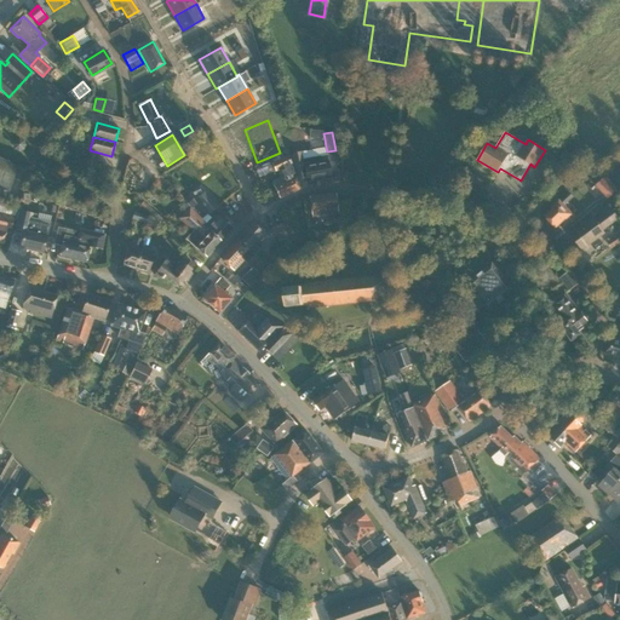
[(302,151),(292,153),(298,179),(306,178),(306,182),(329,178),(331,176),(327,154),(303,159),(302,151)]
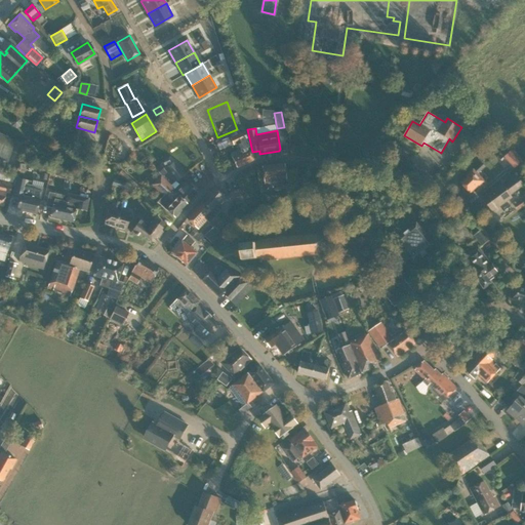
[(246,138),(244,131),(230,138),(233,145),(235,144),(240,154),(232,157),(237,168),(254,160),(250,150),(246,138)]
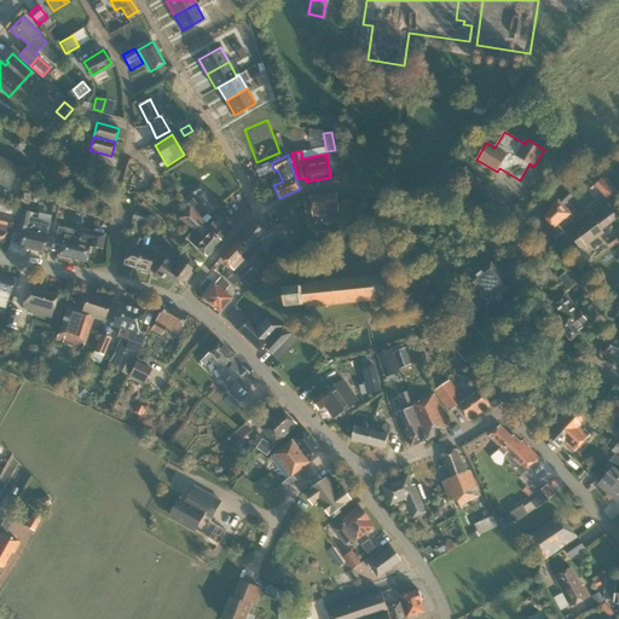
[(9,162),(0,158),(0,186),(7,191),(17,166),(9,162)]
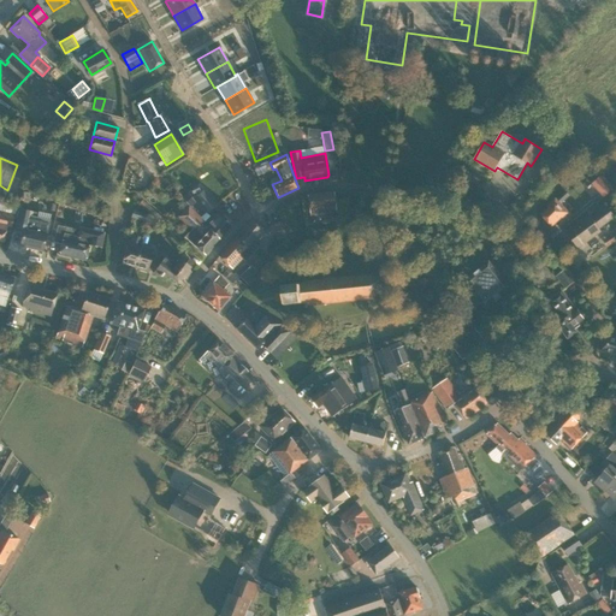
[(603,175),(592,184),(604,199),(615,189),(603,175)]
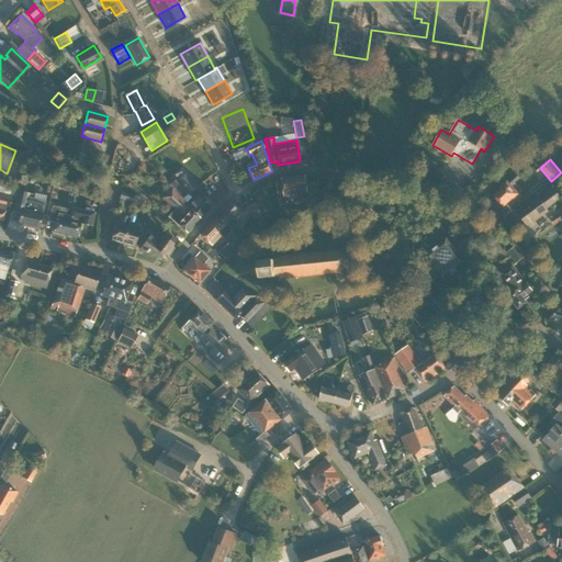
[(200,218),(211,206),(194,190),(197,188),(186,173),(178,180),(189,194),(192,198),(187,204),(200,218)]
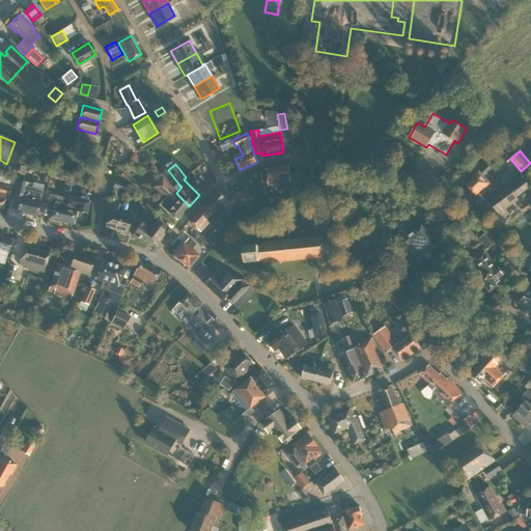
[(473,178),(467,186),(476,195),(483,189),(484,190),(491,184),(483,175),(491,169),(486,164),(479,171),(472,177),(473,178)]
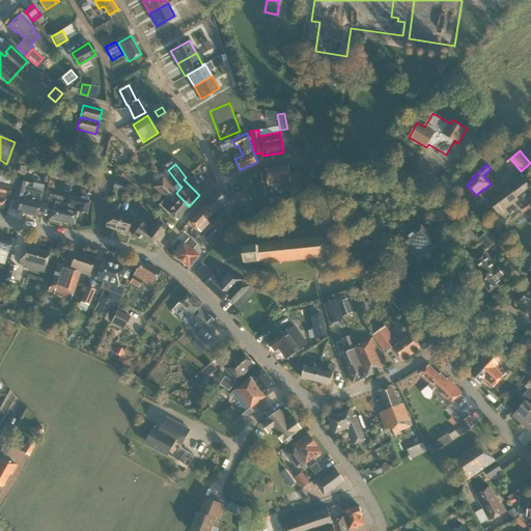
[(161,166),(157,170),(164,178),(169,174),(161,166)]
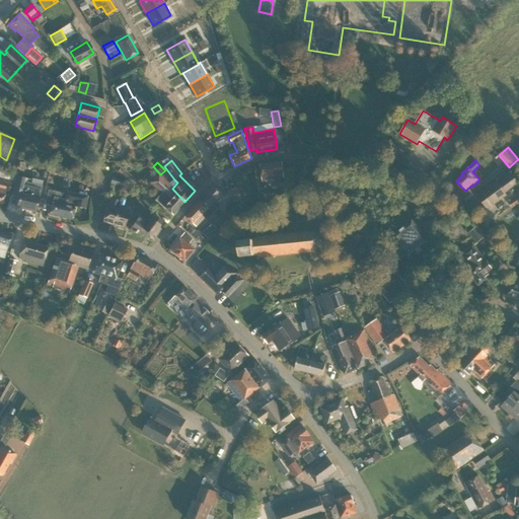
[(262,181),(280,179),(283,179),(281,162),(258,165),(262,181)]
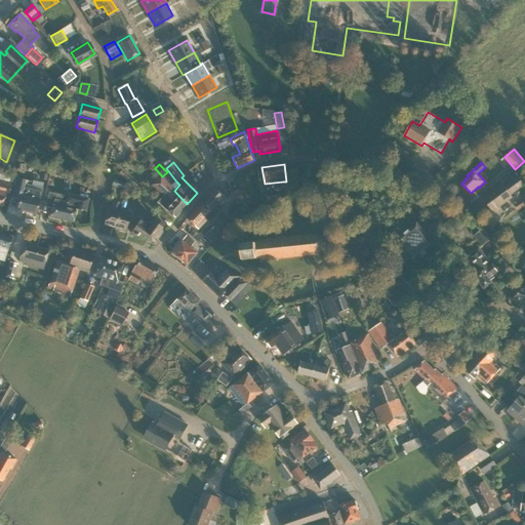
[(0,171),(0,179),(13,183),(14,175),(0,171)]
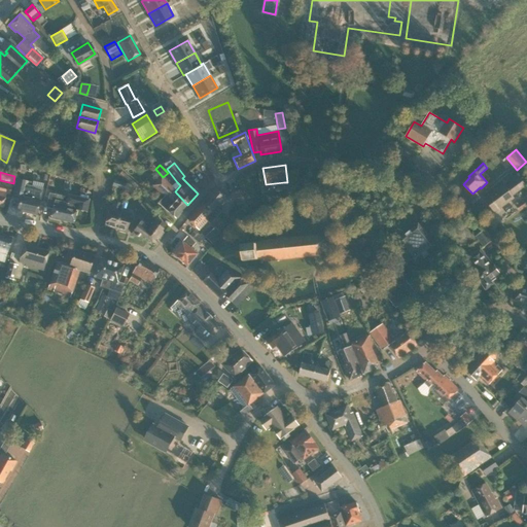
[(187,205),(175,191),(162,176),(152,185),(165,196),(157,203),(175,218),(187,205)]
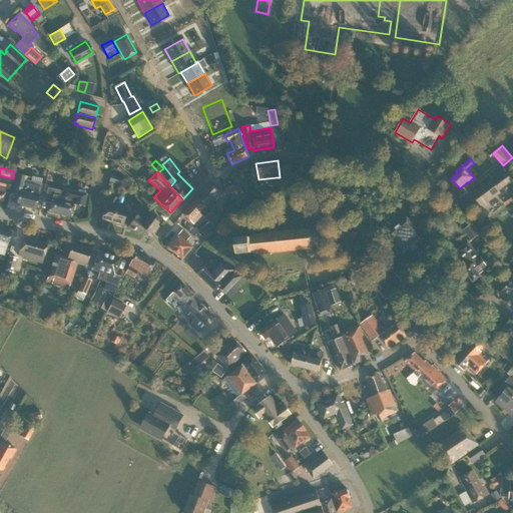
[(290,182),(288,171),(281,172),(283,183),(290,182)]
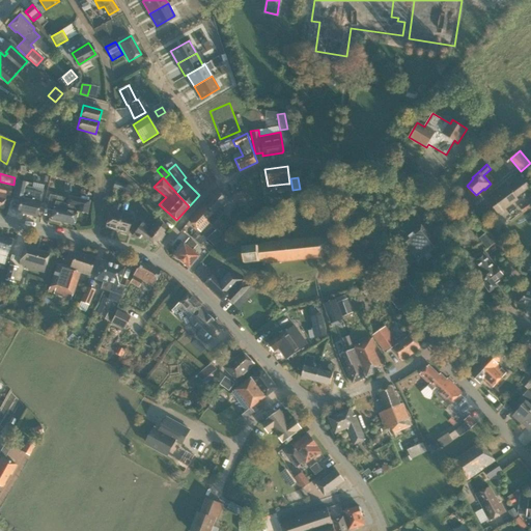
[(530,188),(524,178),(510,189),(508,187),(488,200),(499,214),(518,200),(516,197),(530,188)]
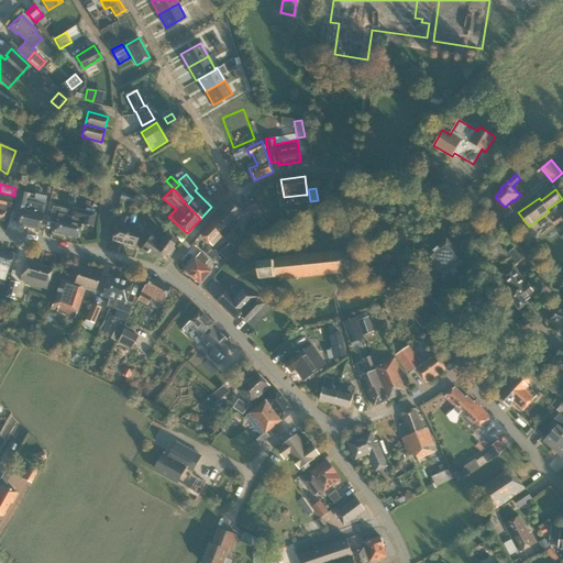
[(35,195),(18,191),(13,209),(22,210),(19,225),(39,230),(45,202),(34,199),(35,195)]
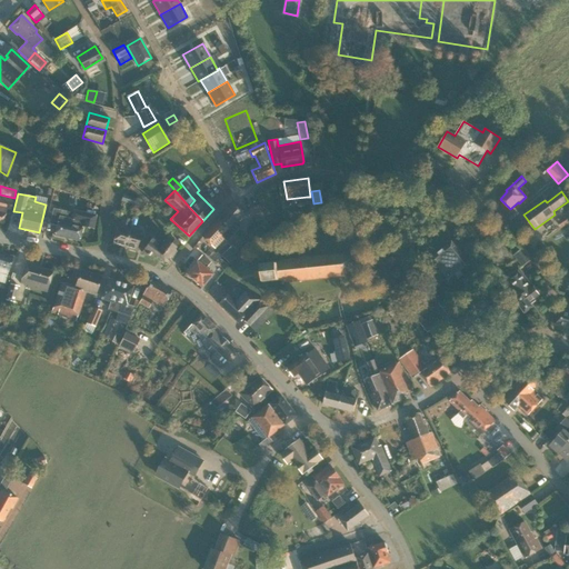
[(137,198),(123,193),(121,201),(135,205),(137,198)]
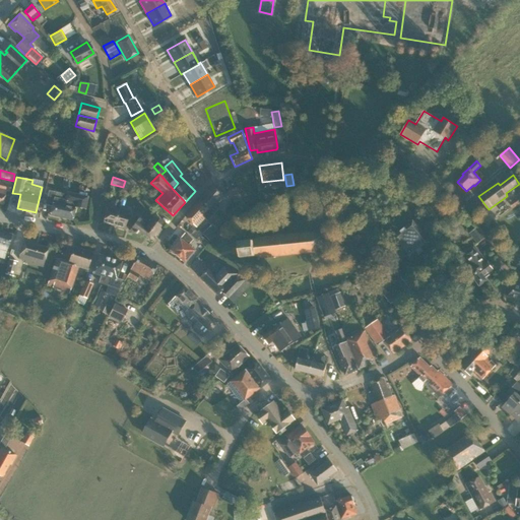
[(6,191),(9,192),(12,181),(0,178),(0,204),(3,205),(6,191)]
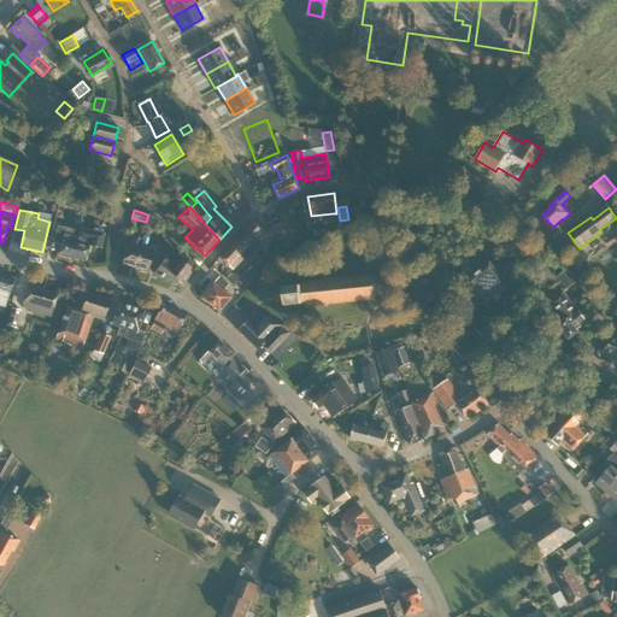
[(222,258),(236,269),(245,258),(242,257),(264,229),(252,219),(222,258)]
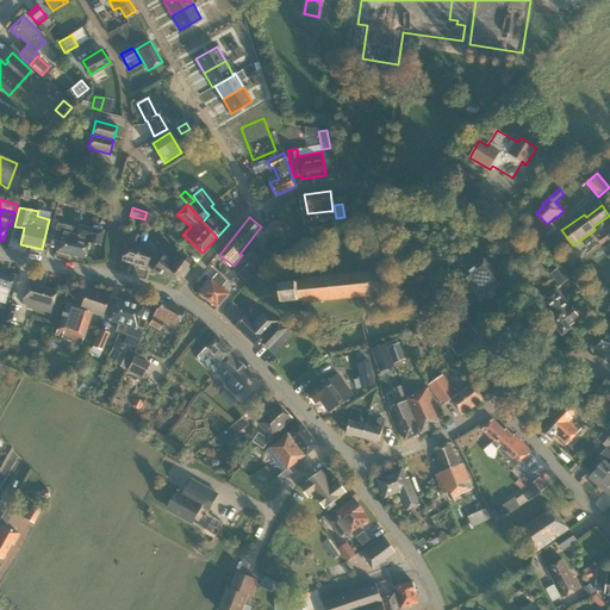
[(57,223),(54,240),(61,242),(58,253),(85,257),(88,242),(100,244),(103,231),(79,225),(76,235),(63,231),(66,225),(57,223)]
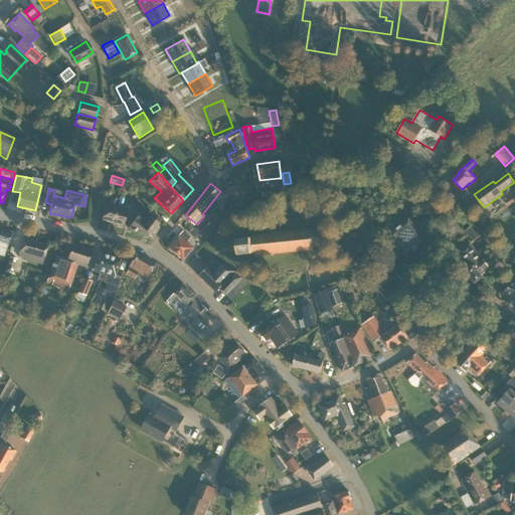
[(113,223),(117,207),(107,204),(102,220),(113,223)]
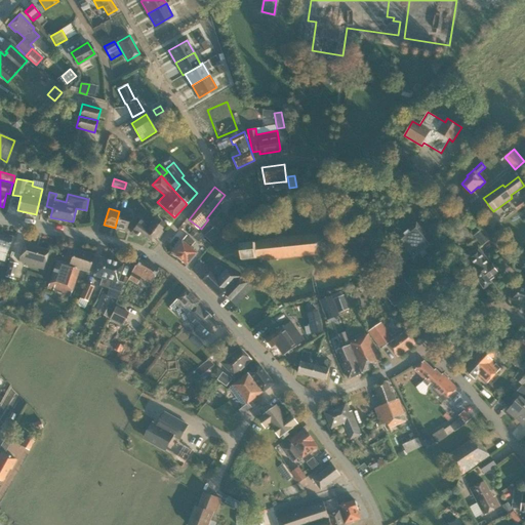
[(436,216),(431,210),(427,213),(432,219),(436,216)]
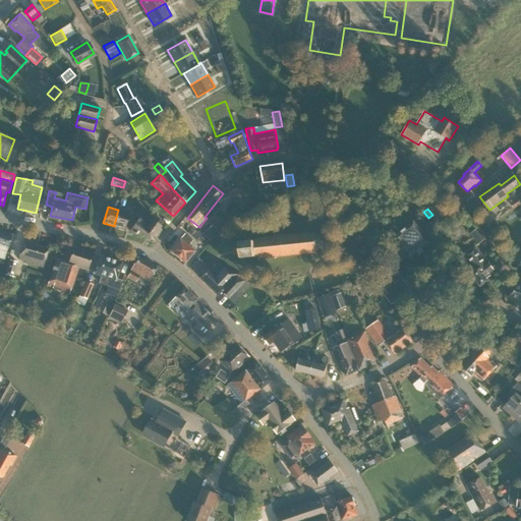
[(125,229),(129,212),(118,210),(114,226),(125,229)]
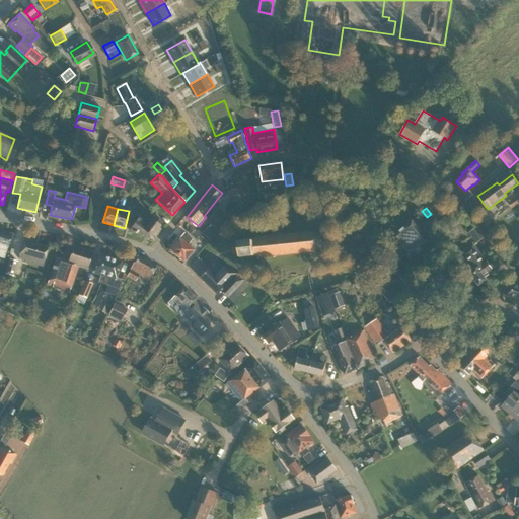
[(147,224),(139,217),(129,230),(138,236),(141,232),(147,224)]
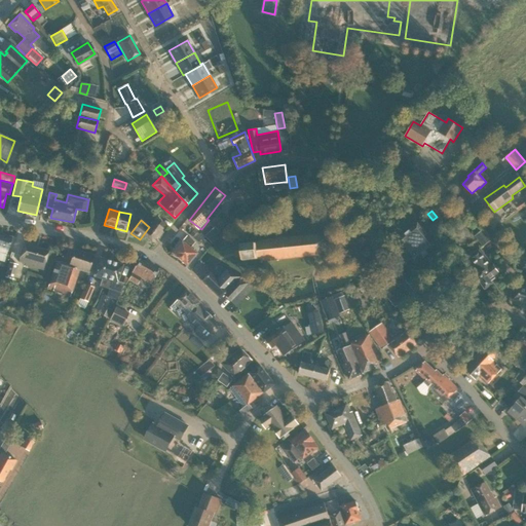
[(149,227),(160,235),(163,232),(161,230),(165,225),(160,221),(158,225),(153,221),(149,227)]
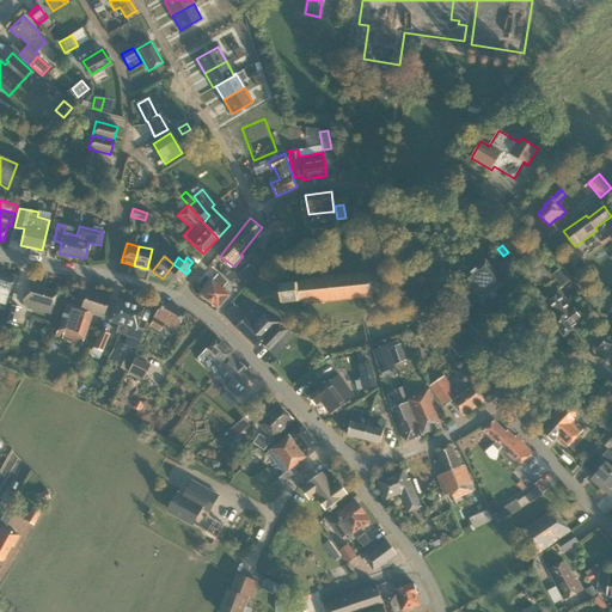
[(519,267),(512,257),(495,270),(487,261),(461,280),(473,295),(467,300),(475,310),(481,305),(482,306),(507,286),(502,280),(519,267)]
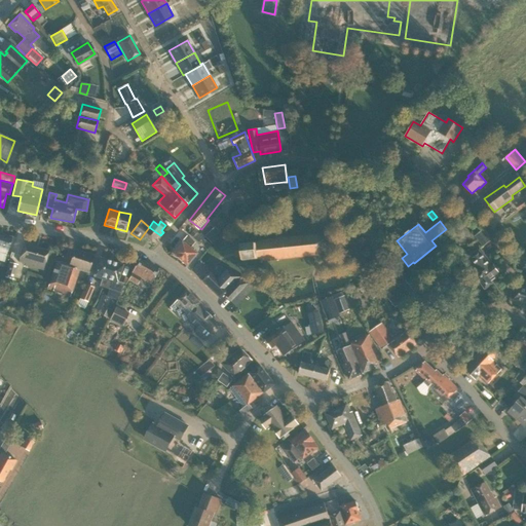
[(158,238),(160,235),(149,227),(143,235),(152,242),(156,236),(158,238)]
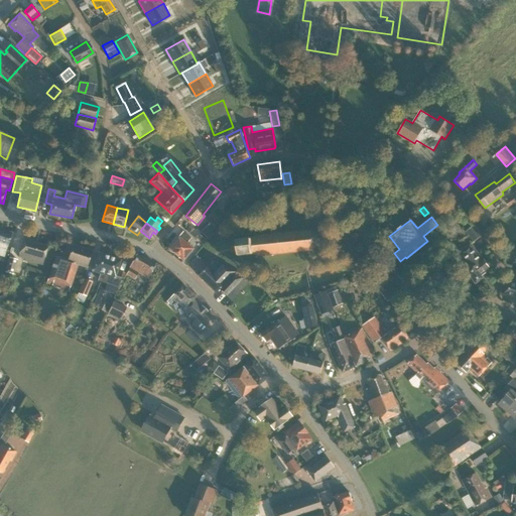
[(238,248),(239,253),(239,256),(254,254),(256,254),(256,259),(259,259),(258,255),(271,254),(272,258),(274,257),(274,254),(286,253),(287,256),(289,256),(289,252),(298,252),(298,255),(301,255),(300,251),(304,251),(304,254),(307,254),(307,251),(311,250),(312,251),(313,250),(313,249),(317,245),(319,246),(319,245),(317,244),(317,236),(319,234),(318,233),(316,235),(311,232),(312,230),(311,229),(310,232),(306,232),(305,227),(303,227),(303,232),(287,234),(287,230),(285,231),(285,234),(279,234),(279,230),(277,230),(277,235),(271,235),(271,231),(269,231),(270,235),(263,236),(263,232),(261,232),(261,236),(256,237),(256,235),(254,235),(255,238),(237,240),(238,248)]
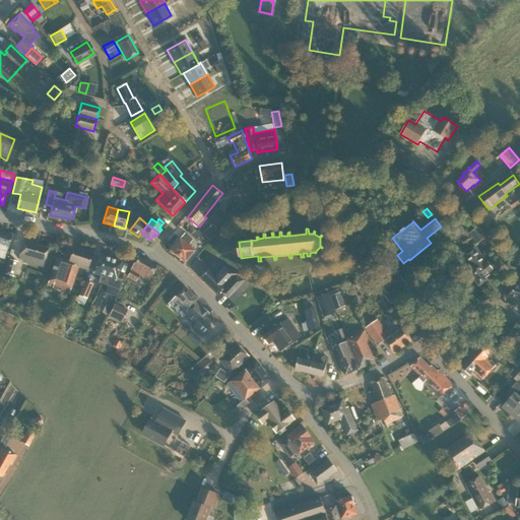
[(0,249),(7,251),(12,235),(0,230),(0,249)]
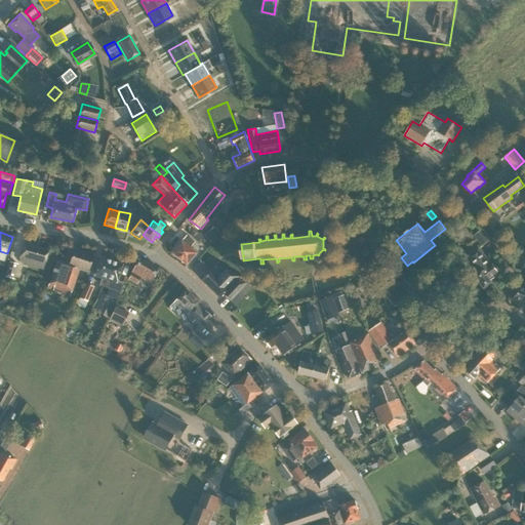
[(180,240),(171,252),(186,265),(189,261),(190,261),(193,257),(193,256),(196,253),(192,249),(194,248),(191,246),(194,242),(186,235),(180,240)]
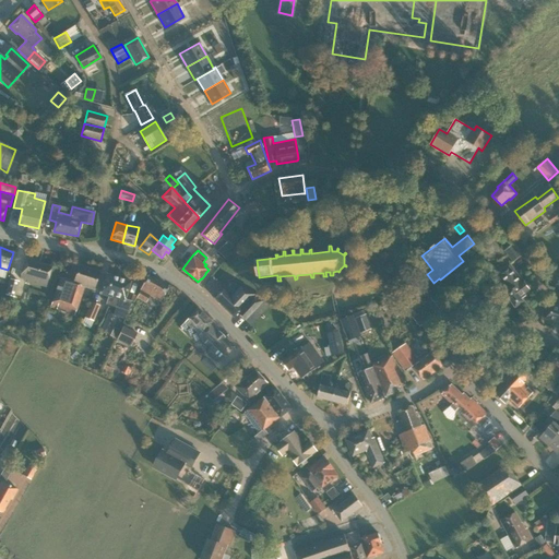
[(38,260),(25,257),(20,278),(27,281),(26,282),(46,287),(51,266),(38,262),(38,260)]
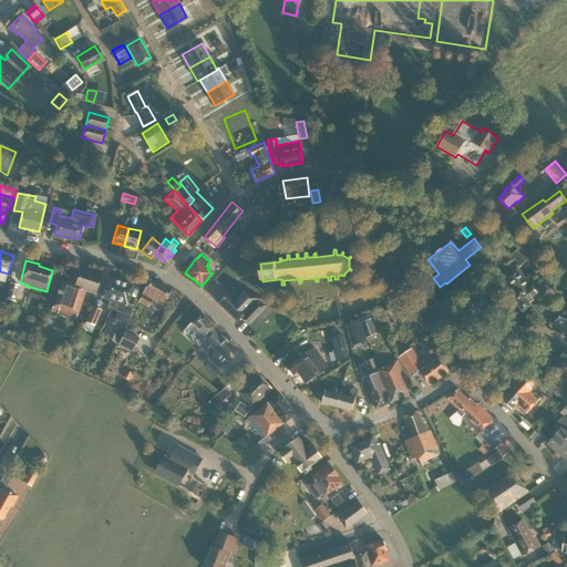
[(531,287),(517,268),(506,276),(511,280),(507,281),(515,291),(511,295),(523,311),(532,306),(529,302),(534,299),(533,298),(538,294),(532,286),(531,287)]
